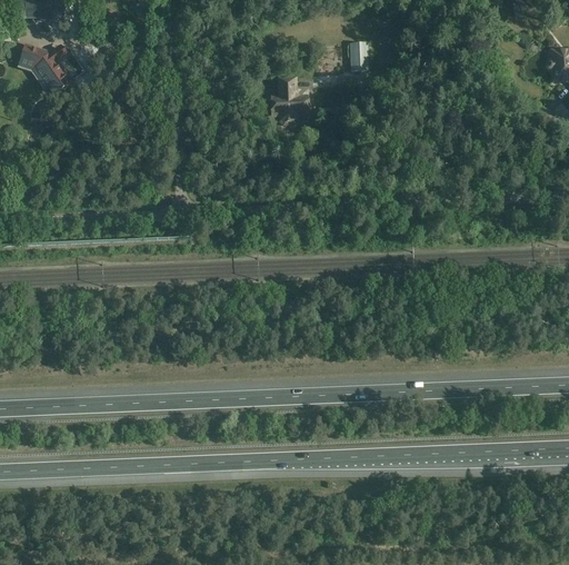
[(20,16),(27,15),(25,0),(10,0),(13,17),(20,16)]
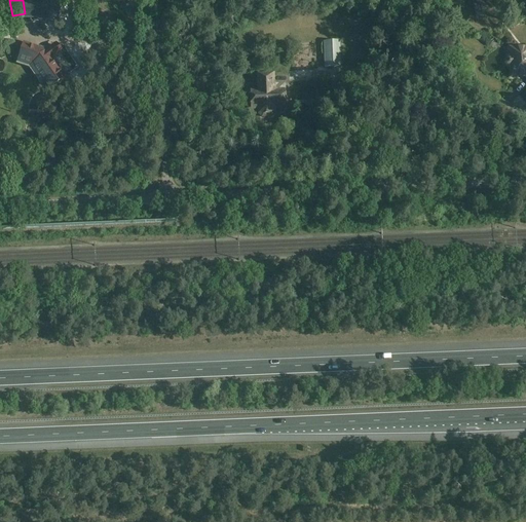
[(45,16),(49,0),(37,0),(35,13),(45,16)]
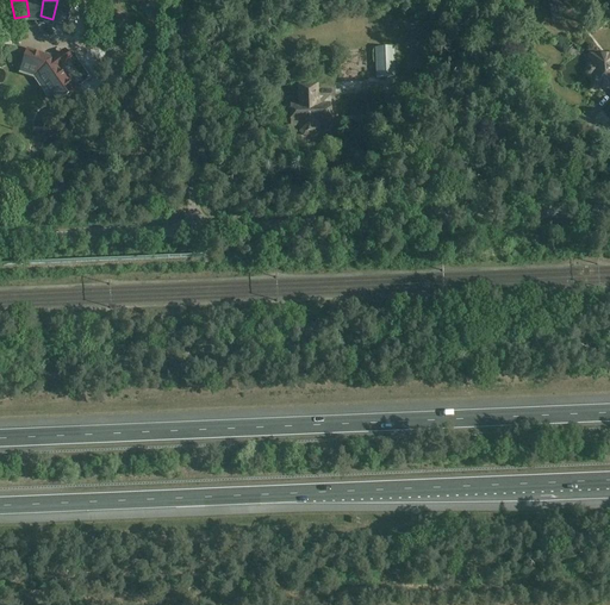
[(549,0),(552,16),(574,12),(572,0),(549,0)]
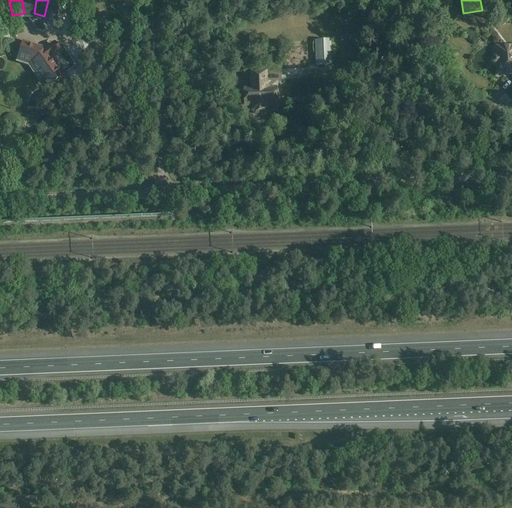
[(314,37),(315,62),(332,61),(331,36),(314,37)]
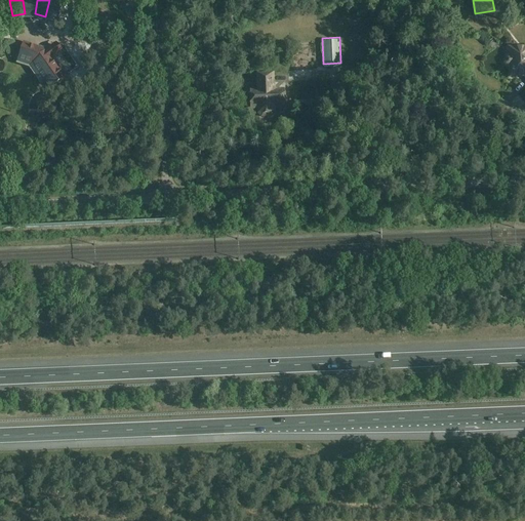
[(24,41),(19,53),(34,57),(35,58),(47,77),(45,78),(45,79),(48,83),(49,84),(56,79),(53,73),(61,68),(51,56),(61,50),(55,43),(43,51),(38,45),(24,41)]
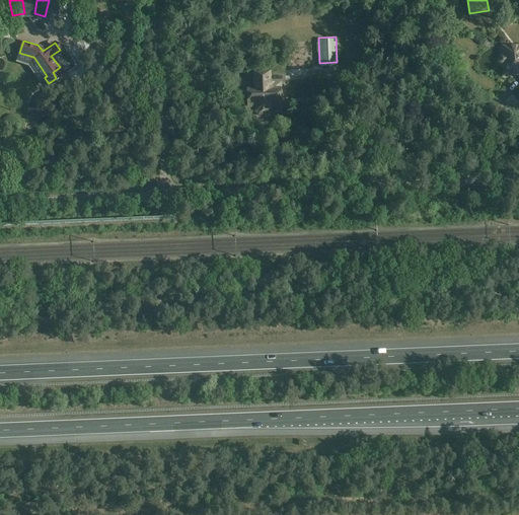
[(517,73),(518,75),(518,41),(500,43),(501,52),(499,52),(498,54),(497,56),(497,58),(498,60),(500,62),(502,63),(503,74),(517,73)]
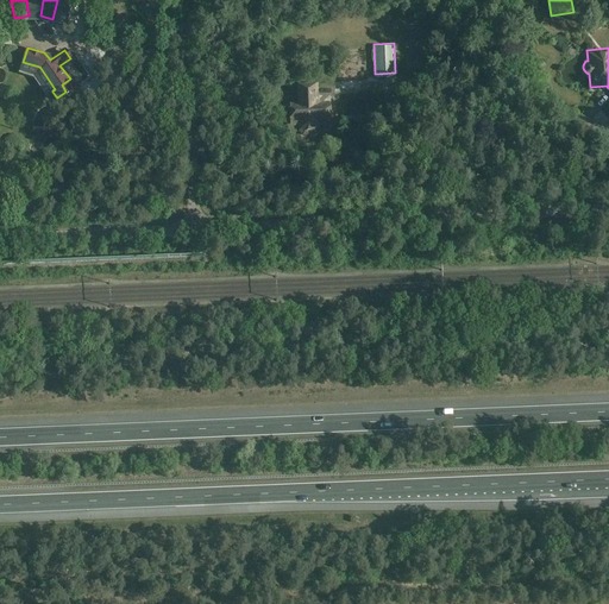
[(537,58),(532,67),(539,70),(544,62),(537,58)]
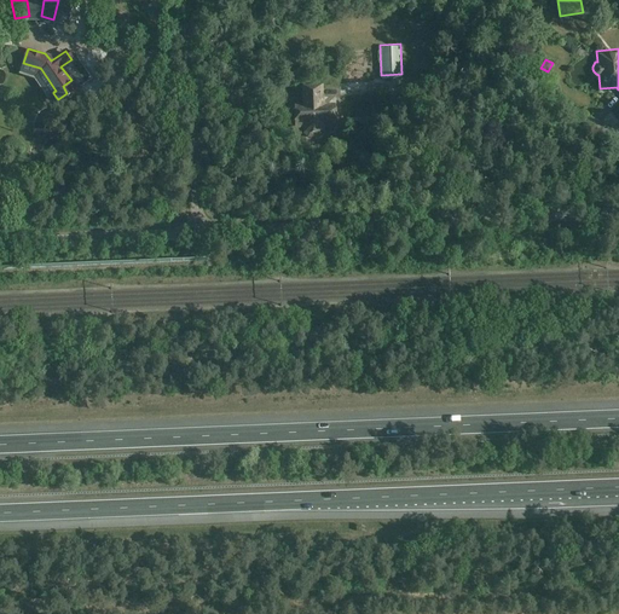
[(323,123),(336,122),(336,102),(325,103),(325,99),(323,99),(323,82),(305,82),(305,103),(295,103),(295,123),(305,123),(305,128),(308,133),(319,132),(323,128),(323,123)]
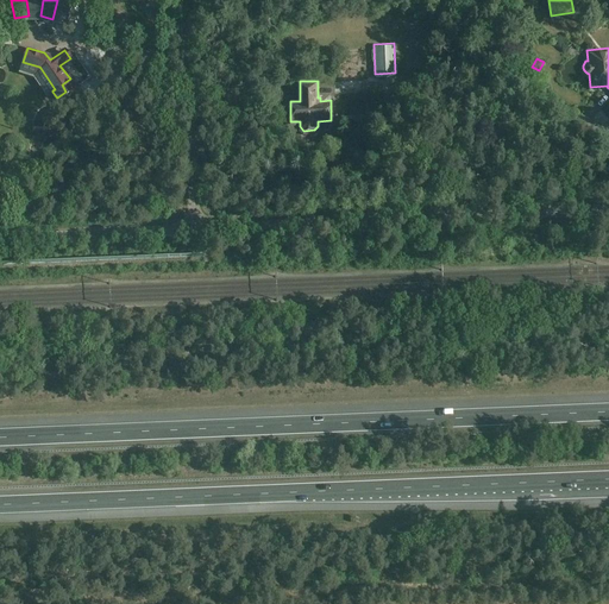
All buildings are outlined.
